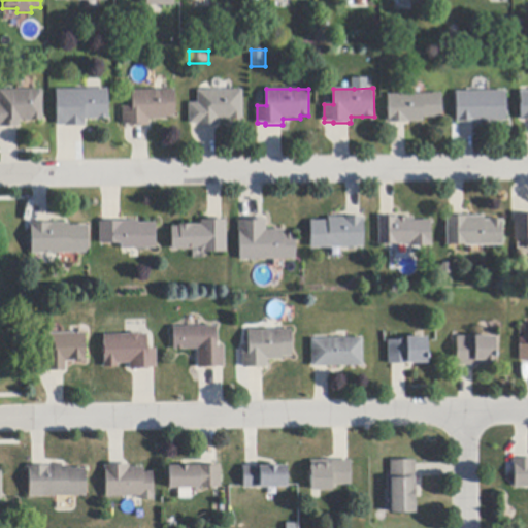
[(527,89),(519,89),(519,119),(527,119),(527,89)]
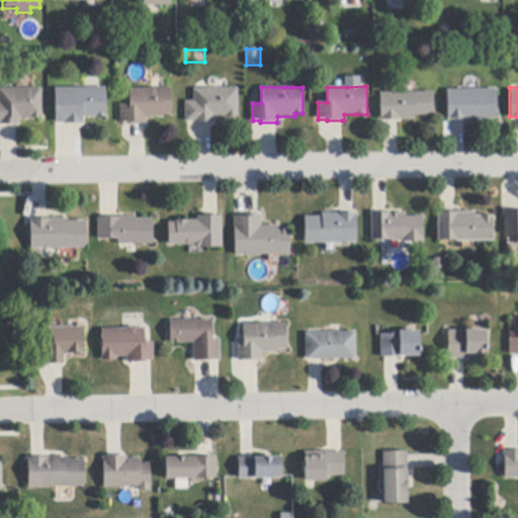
[(17,124),(0,124),(0,88),(41,88),(42,118),(19,118),(19,124),(17,124)]
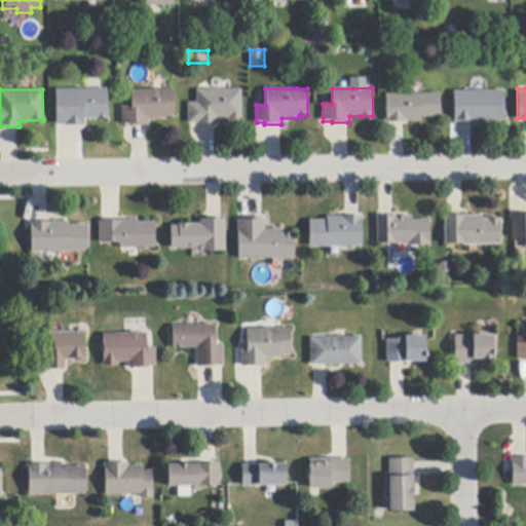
[(82,126),(65,126),(65,125),(58,125),(57,125),(57,90),(87,89),(101,89),(108,89),(108,119),(85,119),(85,126),(82,126)]
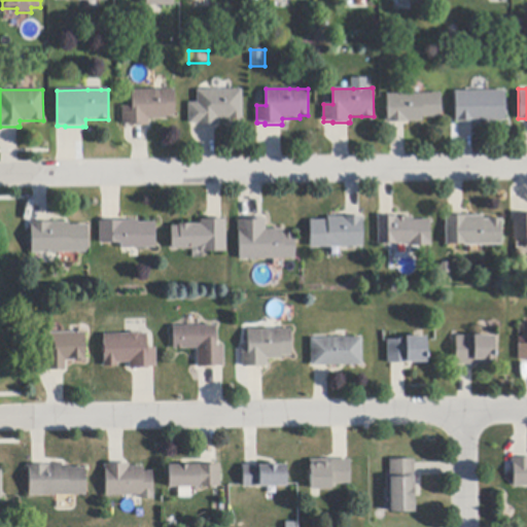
[(148,126),(132,126),(132,125),(126,125),(123,125),(123,107),(132,107),(132,91),(175,91),(175,117),(166,117),(166,119),(149,119),(149,126),(148,126)]
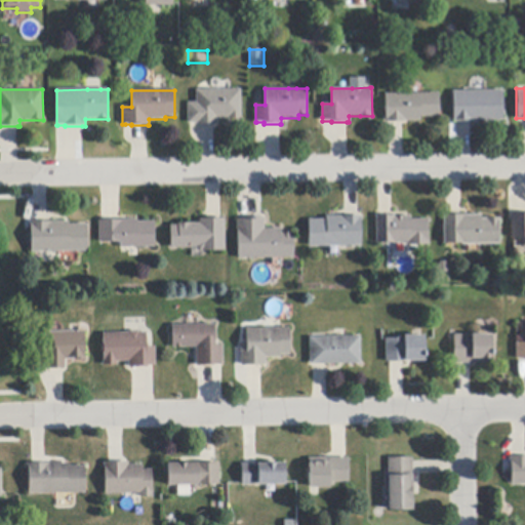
[(214,124),(197,125),(197,123),(191,123),(188,123),(188,104),(197,103),(196,90),(198,90),(217,90),(241,90),(242,119),(229,120),(229,118),(217,118),(217,124),(214,124)]
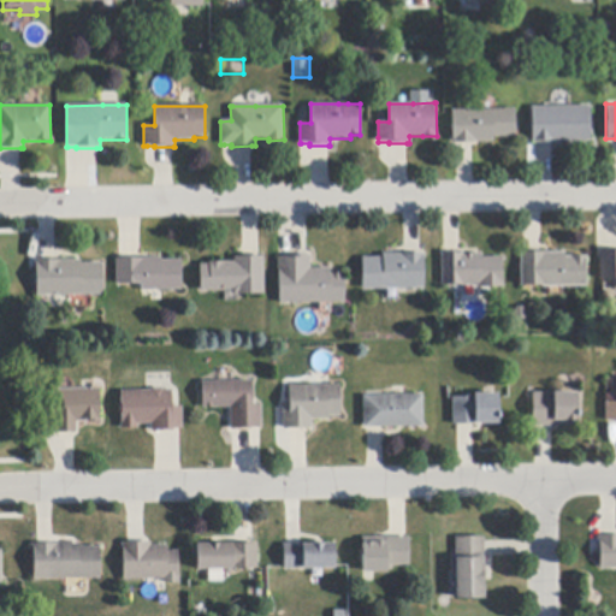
[(552,143),(537,143),(533,143),(532,108),(591,107),(592,142),(552,143)]
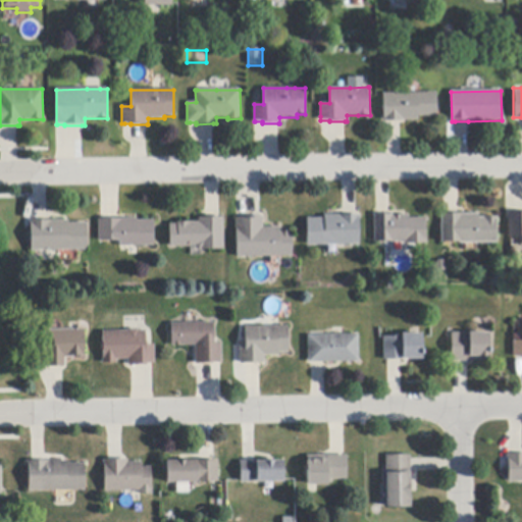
[(401,121),(387,121),(382,121),(382,116),(383,116),(383,94),(437,93),(437,116),(418,116),(418,121),(401,121)]
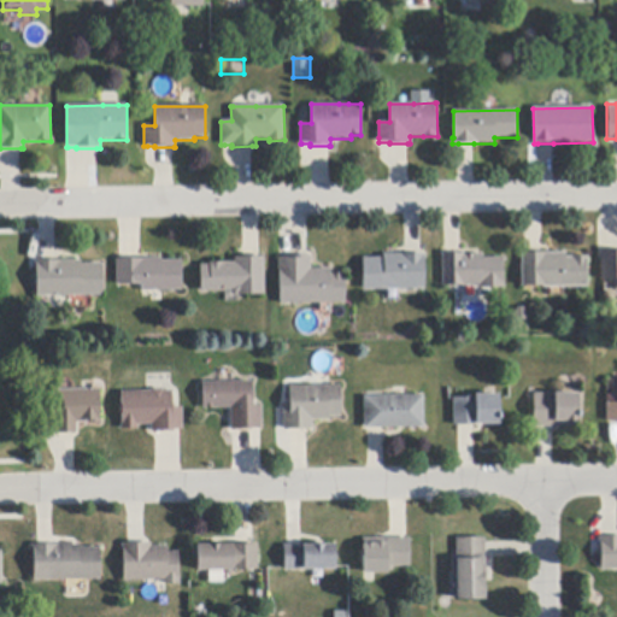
[(616,292),(615,292),(615,281),(601,281),(601,259),(601,252),(616,252),(616,292)]
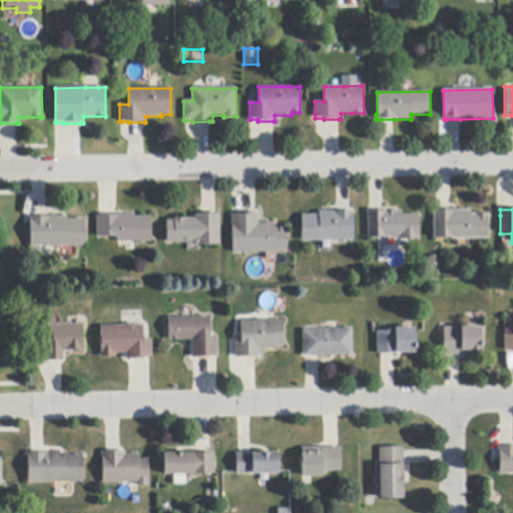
[(418,214),(419,240),(398,241),(398,237),(384,238),(384,237),(368,238),(367,210),(370,210),(371,210),(371,211),(382,211),(382,210),(383,210),(386,210),(386,212),(401,211),(401,215),(418,214)]
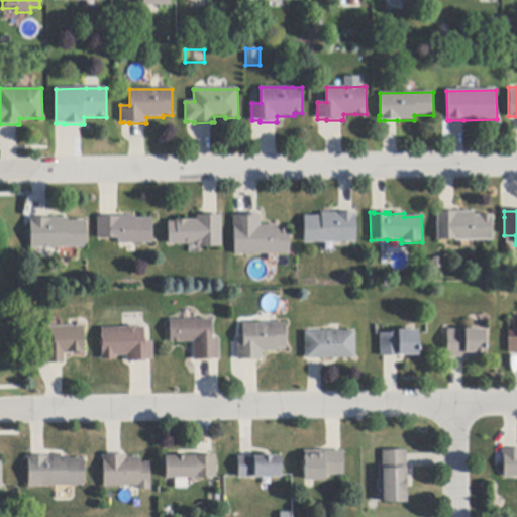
[(492,240),(454,241),(454,240),(437,241),(437,212),(439,212),(454,212),(475,212),(475,216),(479,216),(479,215),(492,215),(492,240)]
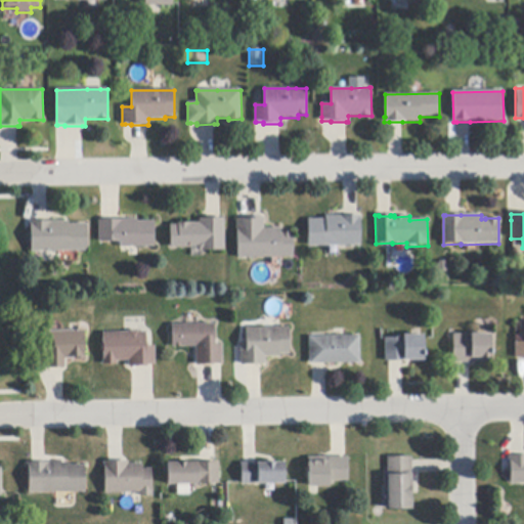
[(345,217),(357,216),(361,216),(361,221),(360,221),(361,246),(309,247),(308,220),(325,219),(325,216),(341,216),(341,217),(345,217)]
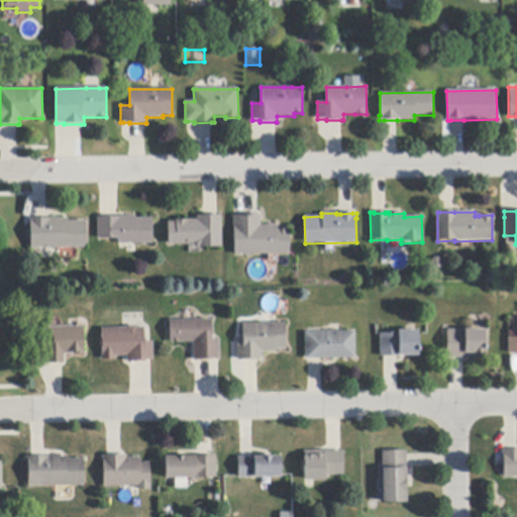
[(290,254),(235,255),(234,229),(233,229),(233,217),(235,217),(242,217),(242,215),(257,215),(261,215),(262,226),(277,225),(277,230),(289,229),(290,254)]
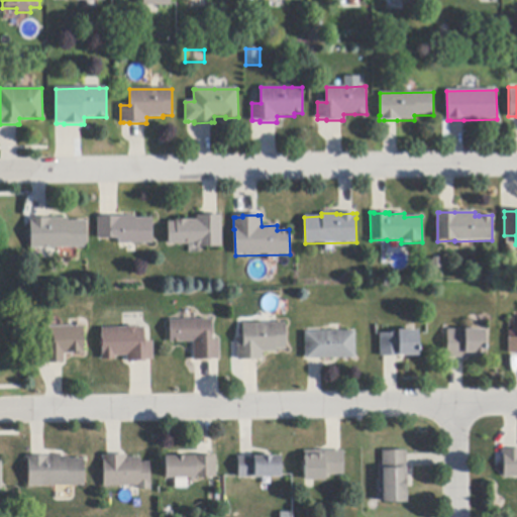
[(152,244),(135,244),(119,244),(118,244),(118,238),(98,239),(98,218),(101,218),(118,218),(121,218),(121,216),(135,216),(135,219),(152,219),(152,244)]
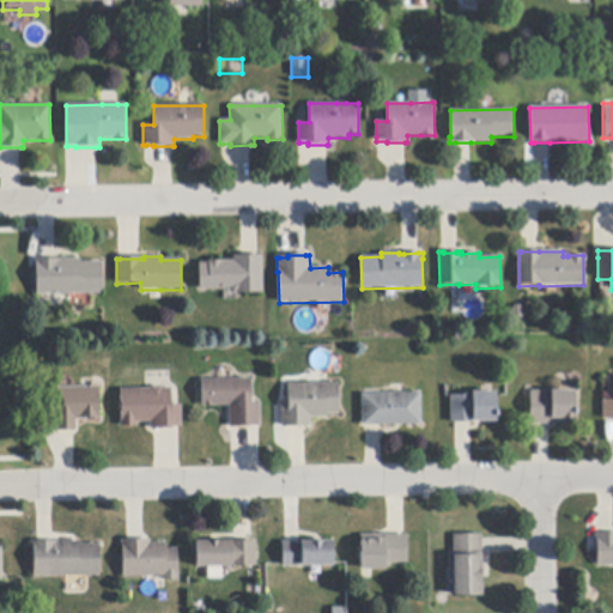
[(242,256),(259,256),(262,256),(263,292),(236,293),(234,290),(200,291),(200,265),(208,263),(207,262),(234,261),(234,256),(242,256)]
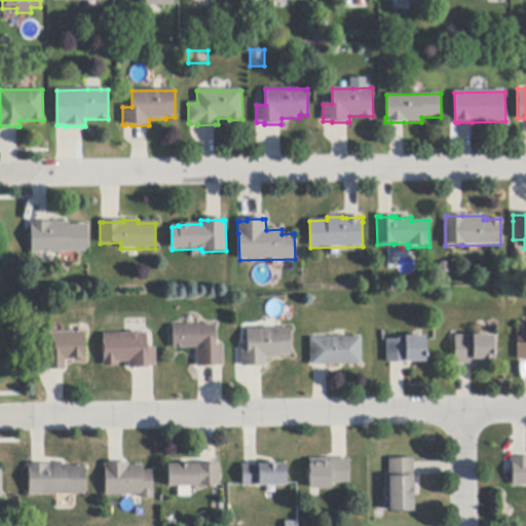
[(88,253),(58,253),(42,253),(32,253),(31,226),(30,226),(30,223),(34,223),(47,223),(70,222),(70,226),(87,225),(88,253)]
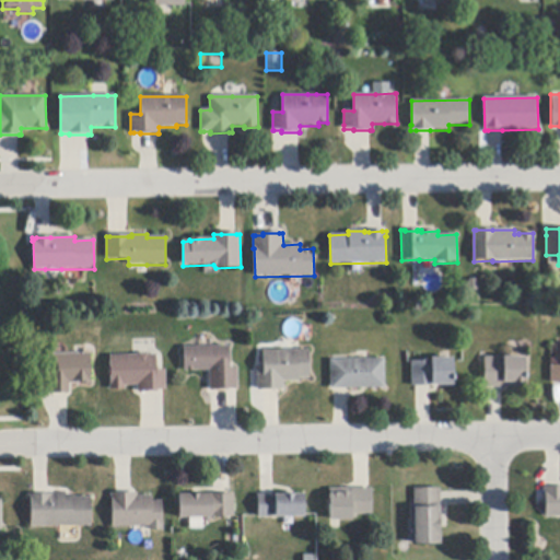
[(237,389),(211,391),(210,391),(210,371),(185,372),(184,348),(231,347),(231,368),(237,368),(238,389),(237,389)]
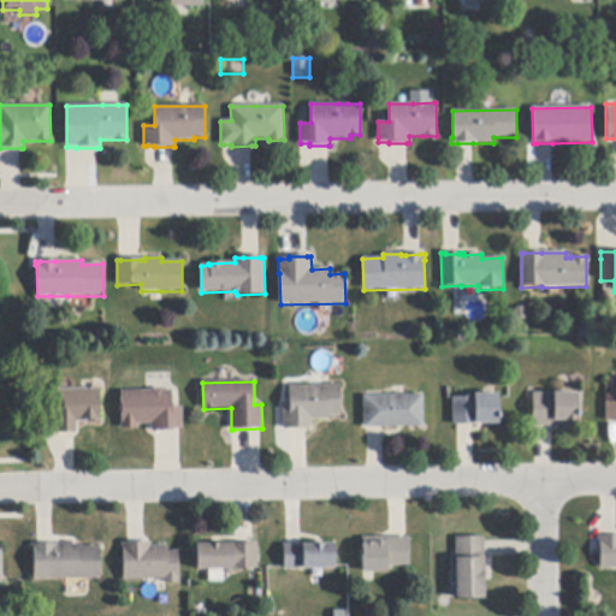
[(307,430),(284,430),(284,408),(284,404),(290,403),(290,386),(311,386),(330,385),(341,385),(342,418),(329,418),(330,420),(313,421),(313,430),(307,430)]
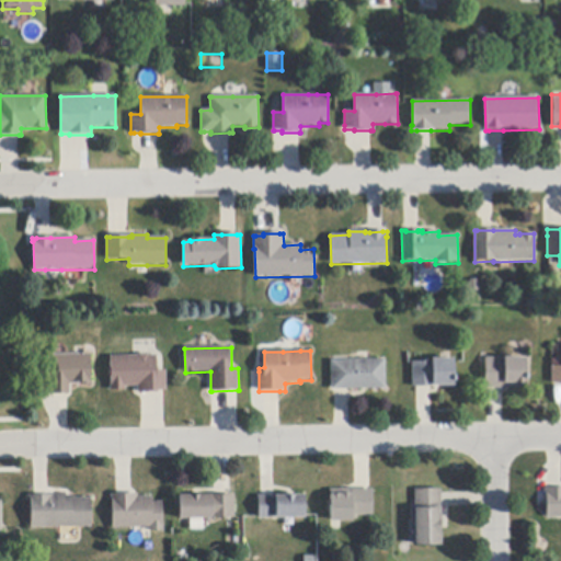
[(68,395),(50,395),(50,393),(43,393),(42,393),(42,374),(50,374),(49,355),(76,355),(83,354),(91,354),(91,385),(70,385),(70,395),(68,395)]
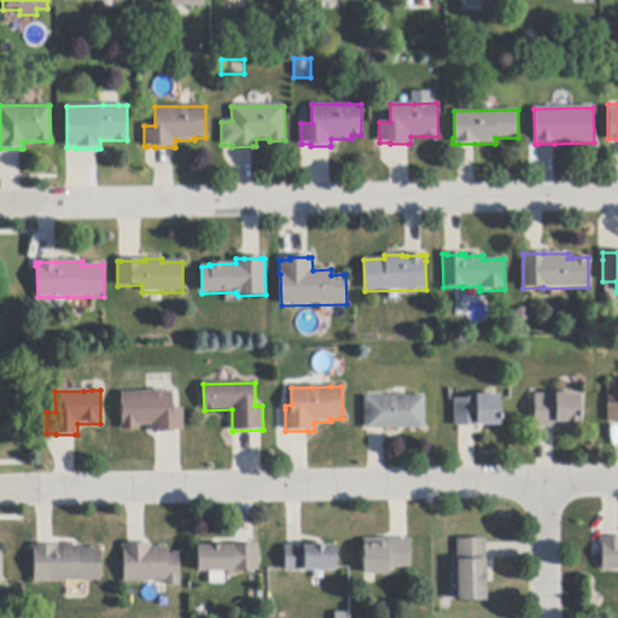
[(180,408),(184,408),(184,431),(181,431),(175,431),(175,433),(157,433),(152,433),(152,426),(139,426),(139,431),(122,431),(122,424),(122,417),(121,417),(121,406),(122,406),(122,394),(147,392),(151,392),(153,390),(163,390),(165,392),(173,391),(174,408),(180,408)]
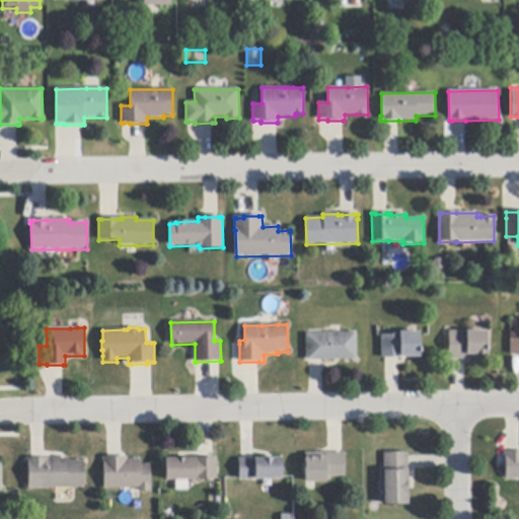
[(475,332),(487,332),(488,332),(487,360),(465,359),(452,359),(449,359),(450,331),(475,332)]
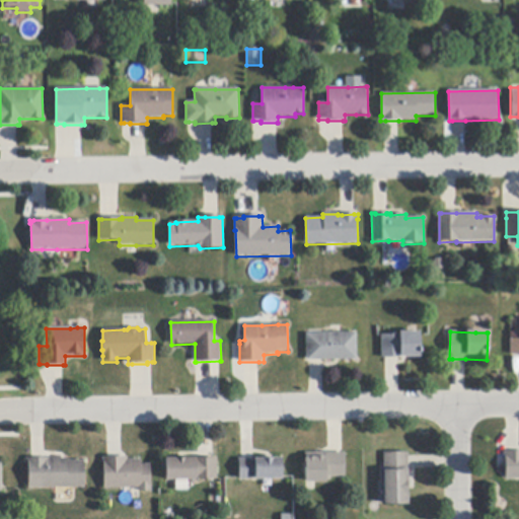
[(399,358),(386,358),(381,358),(381,336),(399,336),(399,332),(420,332),(421,358),(399,358)]
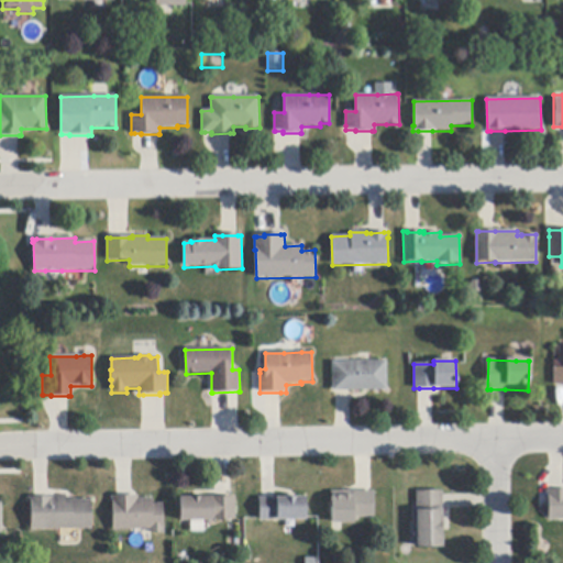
[(351,392),(337,392),(333,392),(332,362),(360,362),(370,362),(387,362),(387,390),(351,392)]
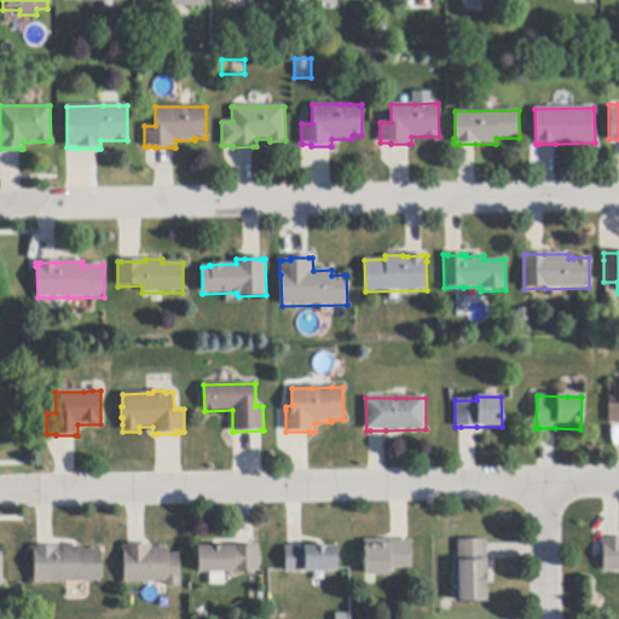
[(618,423),(612,423),(608,423),(608,405),(618,405),(618,423)]
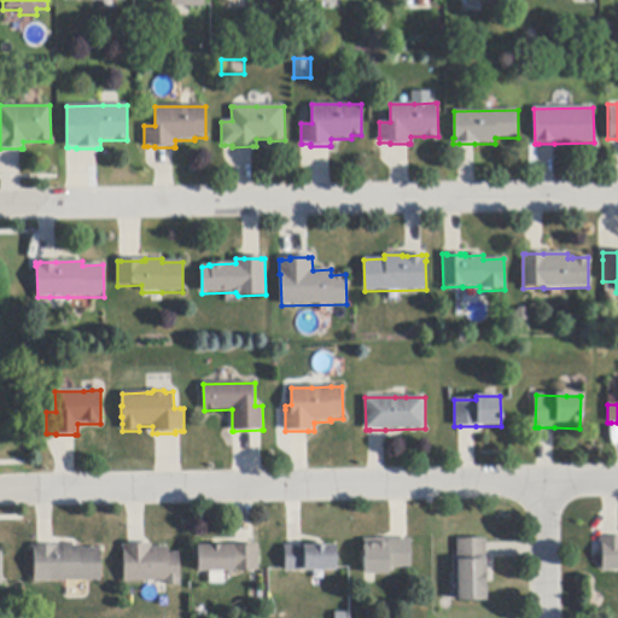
[(487,544),(487,558),(487,601),(458,602),(458,599),(458,575),(458,540),(487,538),(487,544)]
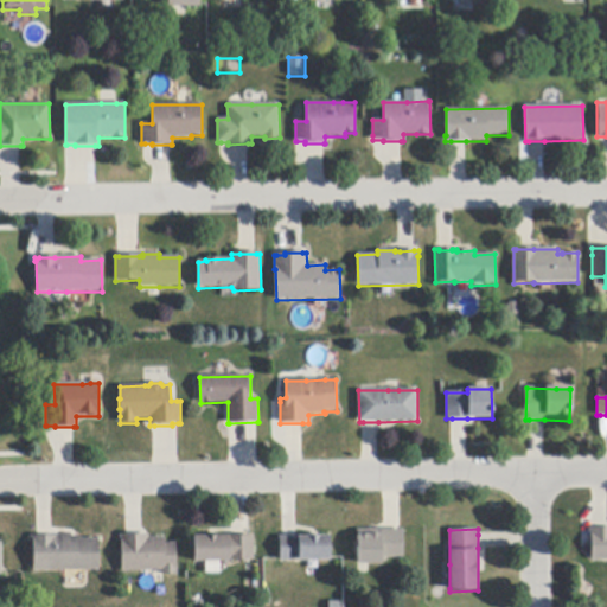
[(606,561),(592,561),(592,548),(592,536),(590,536),(589,529),(606,529),(606,561)]
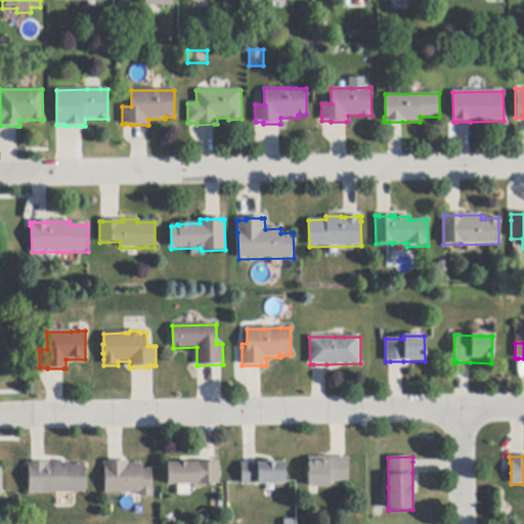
[(318,487),(310,487),(309,487),(309,473),(308,473),(308,468),(309,467),(309,463),(309,457),(332,457),(346,457),(349,457),(349,482),(334,482),(334,485),(331,485),(331,487),(318,487)]
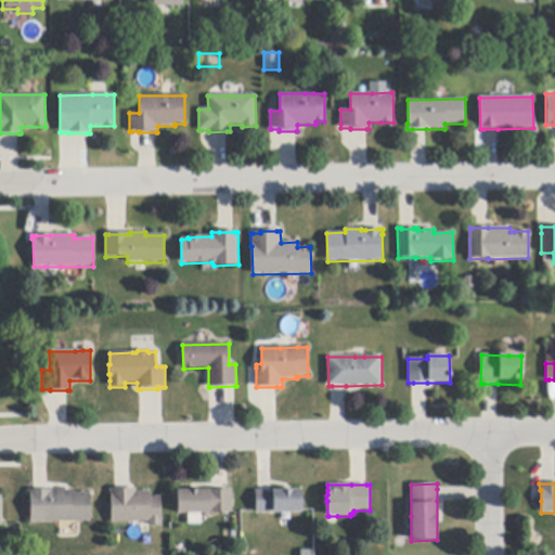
[(150,526),(149,526),(149,521),(130,523),(112,523),(112,497),(111,497),(111,490),(116,489),(130,489),(137,489),(137,491),(151,491),(151,497),(162,497),(162,519),(163,519),(163,526),(150,526)]
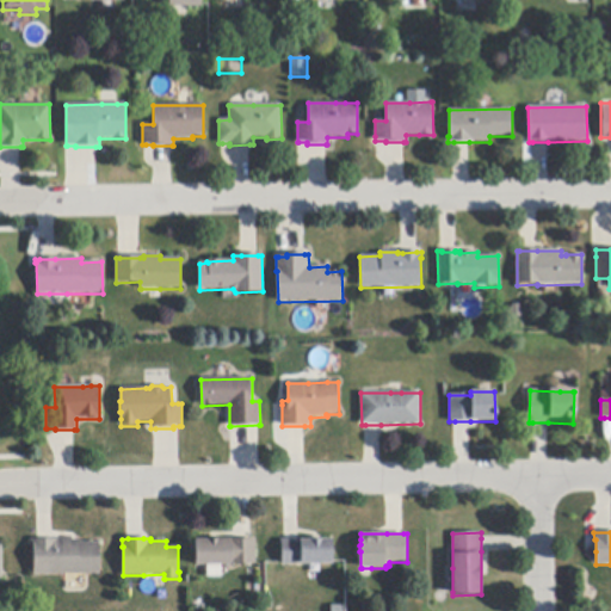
[(100,574),(35,575),(35,544),(32,544),(32,539),(38,539),(53,539),(79,539),(79,543),(99,543),(100,574)]
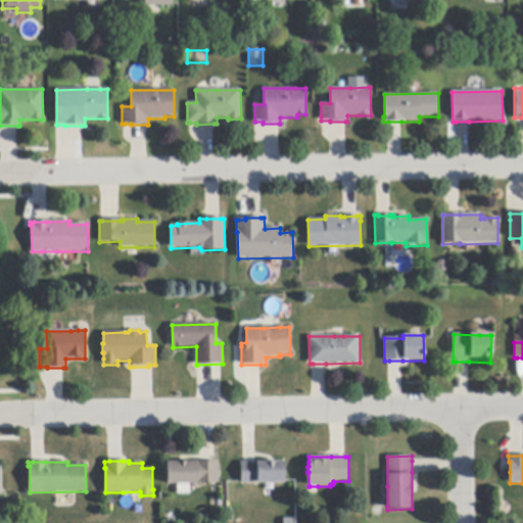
[(200,462),(215,462),(219,462),(220,483),(169,484),(168,463),(200,462)]
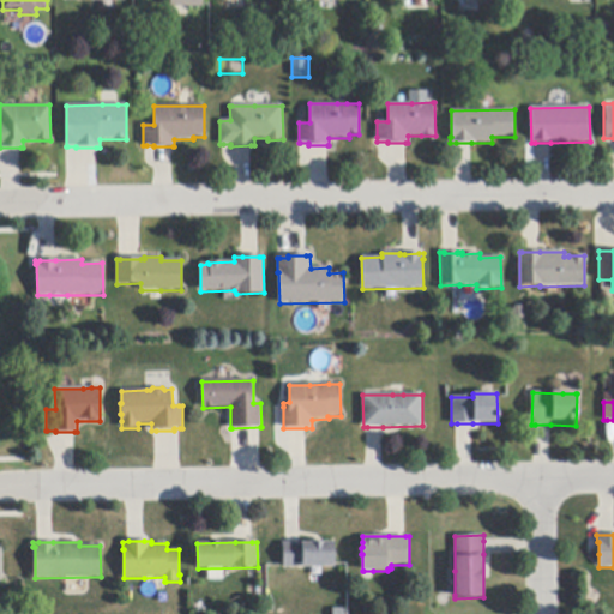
[(335,567),(323,567),(312,567),(284,569),(283,543),(287,543),(300,543),(333,542),(335,567)]
